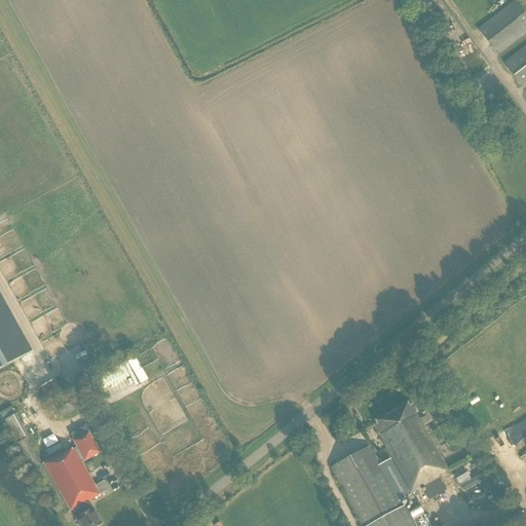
[(498,54),(525,32),(525,14),(515,1),(478,30),(498,54)]
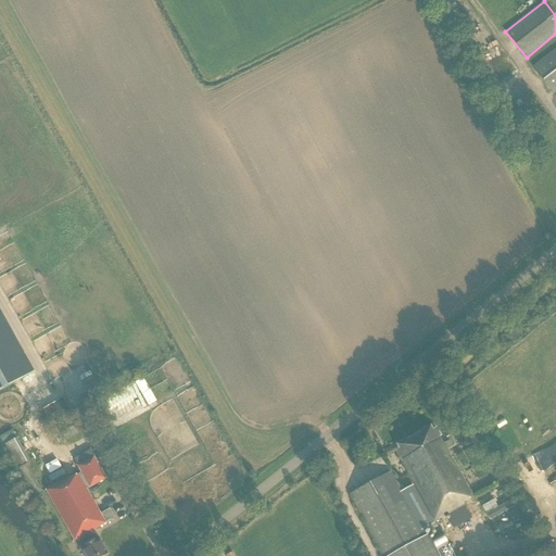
[(555,49),(540,61),(533,66),(554,93),(555,91),(555,49)]
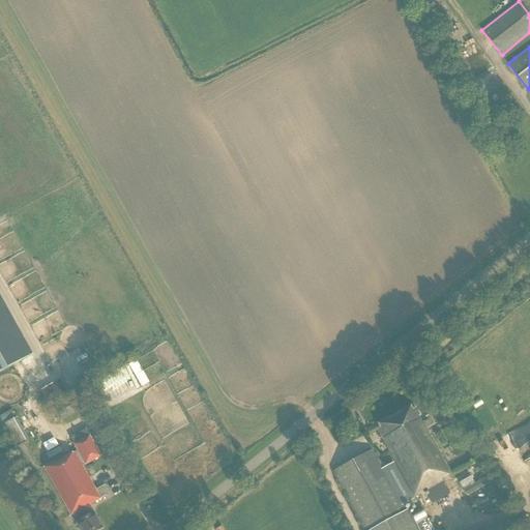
[(0,373),(32,355),(0,295),(0,373)]
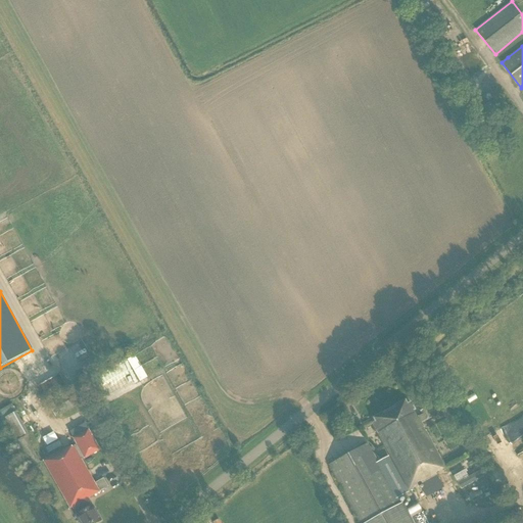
[(134,353),(107,366),(122,394),(147,382),(134,353)]
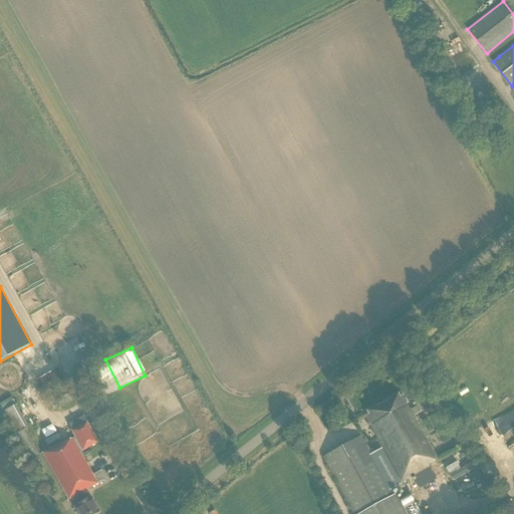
[(166,392),(171,387),(161,374),(155,379),(166,392)]
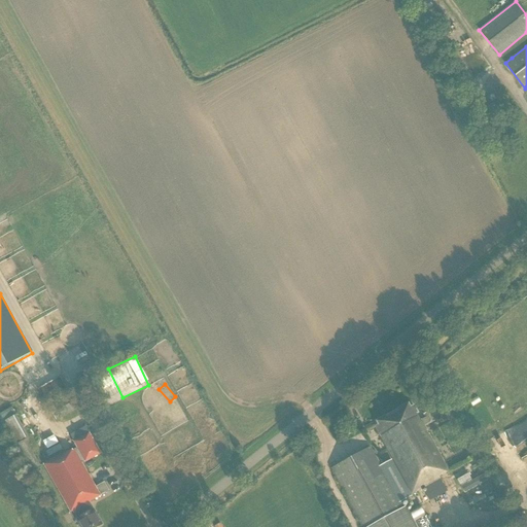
[(57,420),(78,409),(71,395),(49,408),(57,420)]
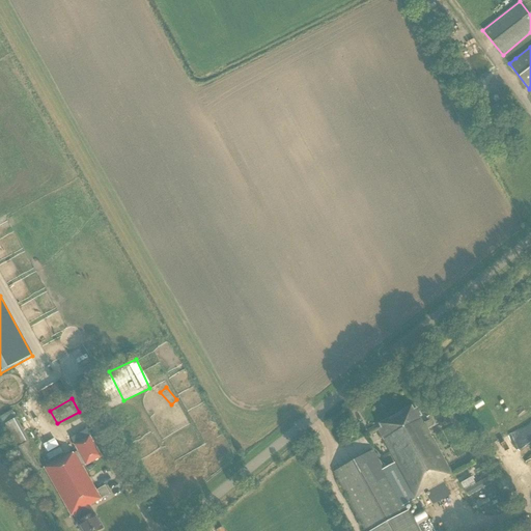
[(413,411),(411,408),(379,425),(381,428),(378,429),(416,499),(444,483),(443,482),(452,476),(415,409),(413,411)]
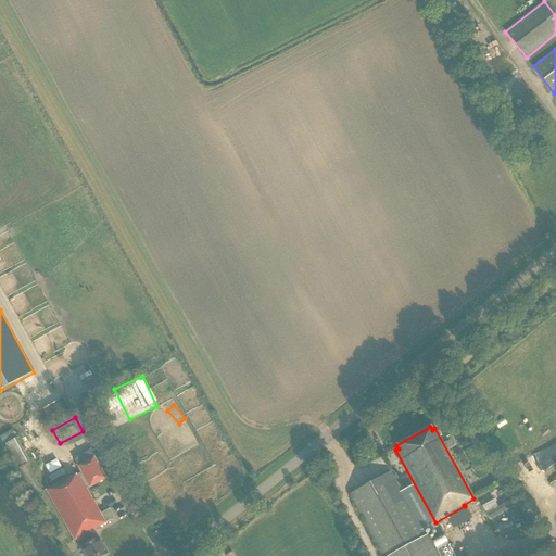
[(0,438),(2,442),(13,436),(10,430),(0,436),(0,438)]
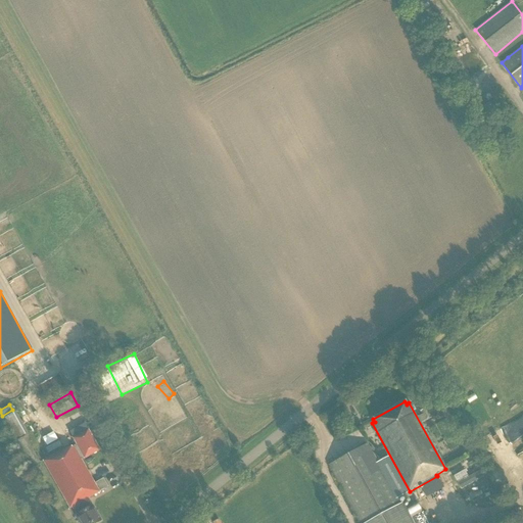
[(420,419),(427,415),(424,409),(417,412),(420,419)]
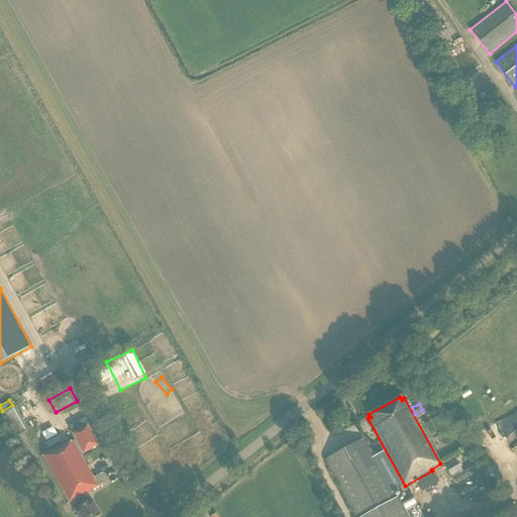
[(17,408),(4,415),(14,435),(27,428),(17,408)]
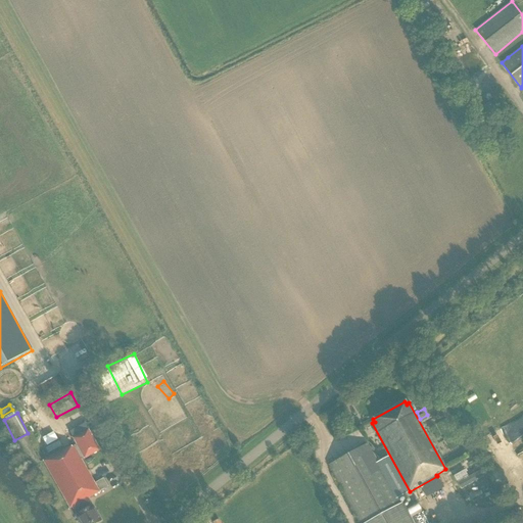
[(85,459),(100,449),(98,445),(86,424),(70,432),(78,444),(65,450),(64,450),(44,462),(70,509),(73,508),(77,515),(81,522),(96,522),(101,521),(93,507),(92,508),(87,500),(100,492),(100,491),(108,486),(104,479),(96,483),(82,460),(85,458),(85,459)]
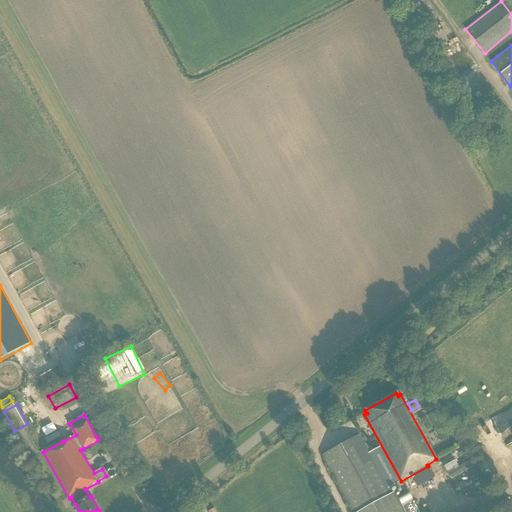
[(25,428),(15,434),(29,458),(39,453),(25,428)]
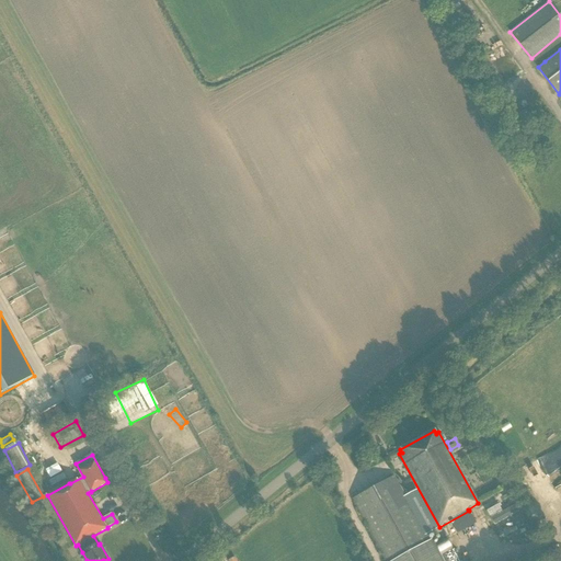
[(396,478),(354,501),(387,560),(441,560),(426,535),(438,528),(418,489),(405,495),(396,478)]
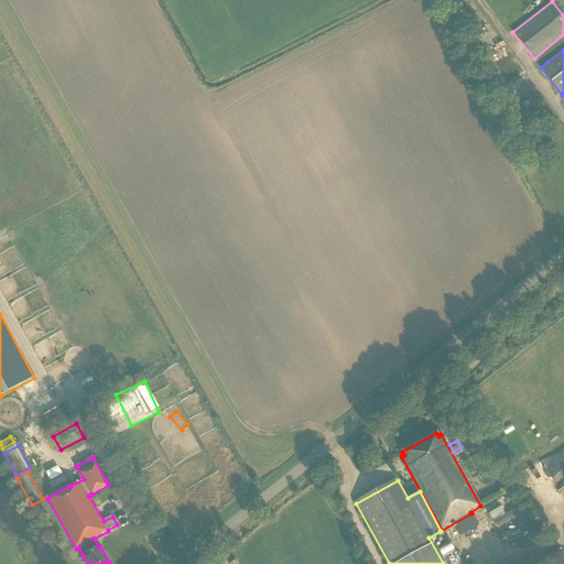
[(487,520),(508,512),(505,503),(484,511),(487,520)]
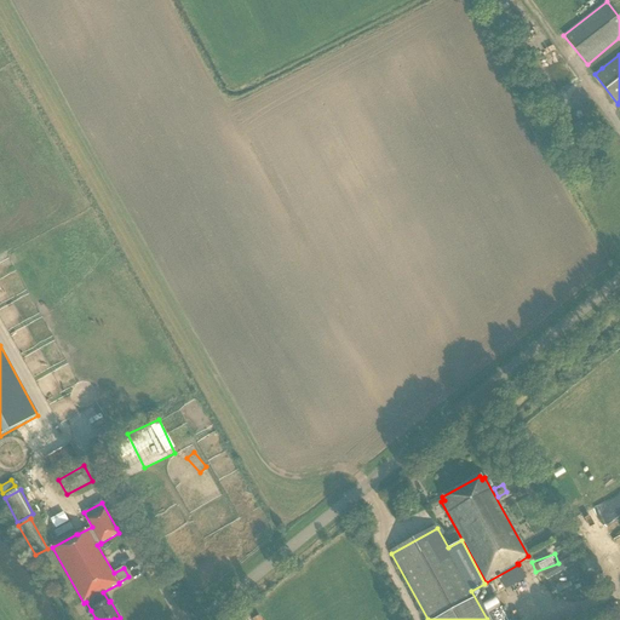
[(121,560),(125,564),(133,560),(131,555),(121,560)]
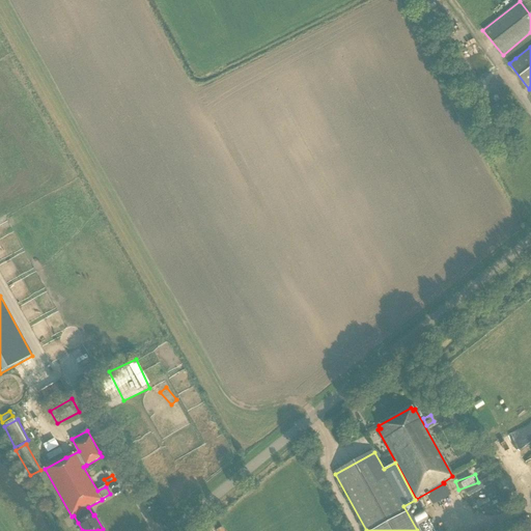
[(410,512),(414,519),(425,512),(422,505),(410,512)]
